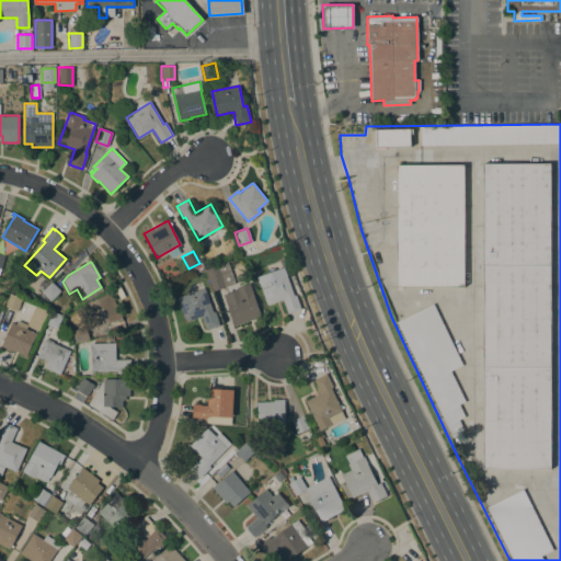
[(235,284),(213,290),(206,271),(228,263),(235,284)]
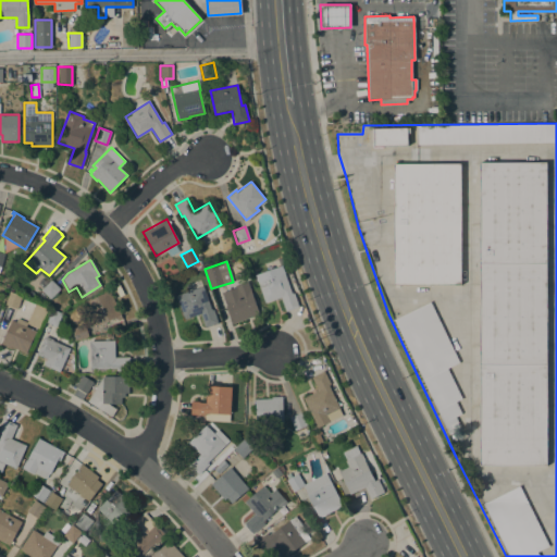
[(264,302),(255,274),(282,265),(292,294),(294,293),(298,307),(285,311),(281,297),(264,302)]
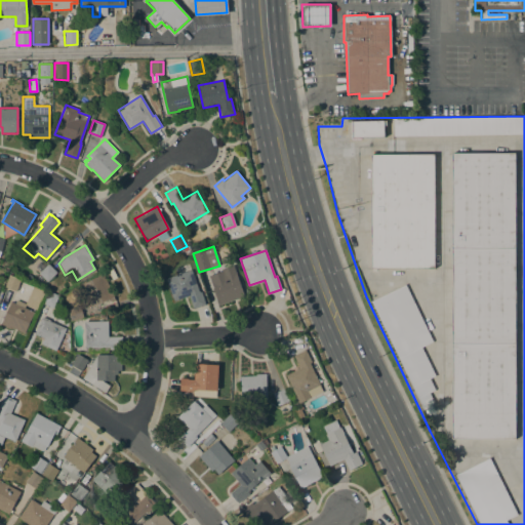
[(220,265),(217,258),(225,255),(228,261),(220,265)]
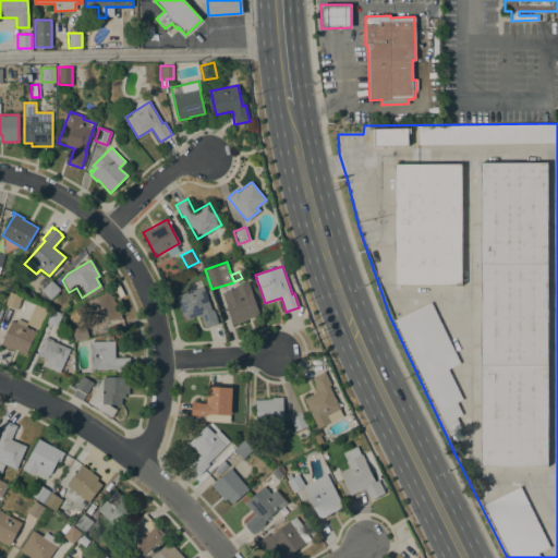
[(41,291),(51,281),(60,289),(50,299),(41,291)]
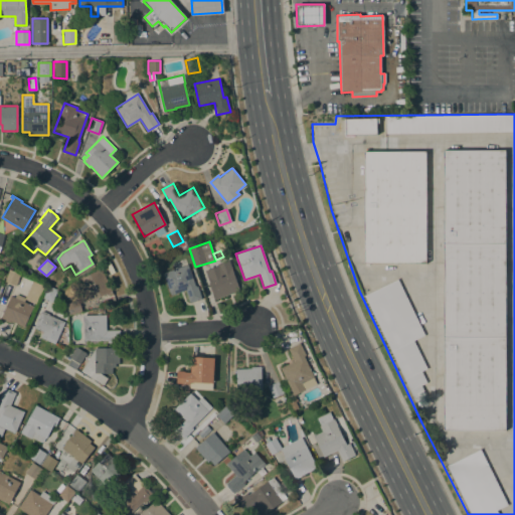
[(213,300),(207,283),(209,282),(209,281),(208,282),(204,270),(216,266),(216,264),(228,260),(239,290),(213,300)]
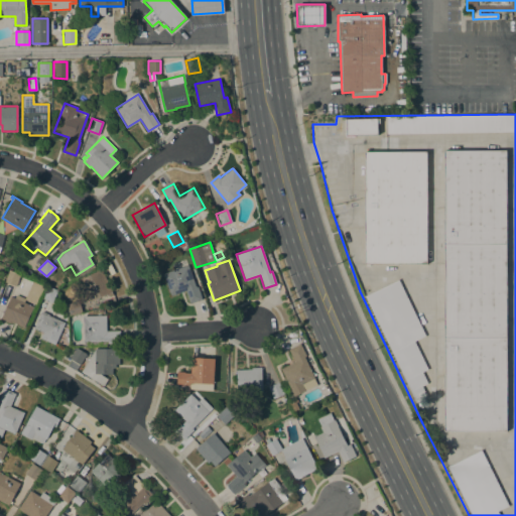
[(170,295),(163,273),(187,265),(196,287),(198,286),(202,299),(189,303),(185,290),(170,295)]
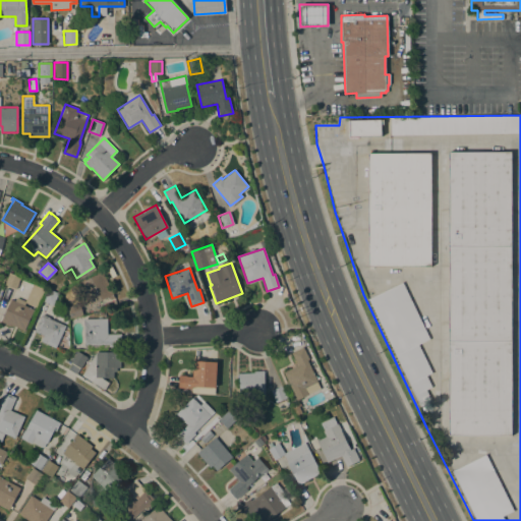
[(114,297),(110,299),(108,296),(91,304),(79,282),(102,271),(114,297)]
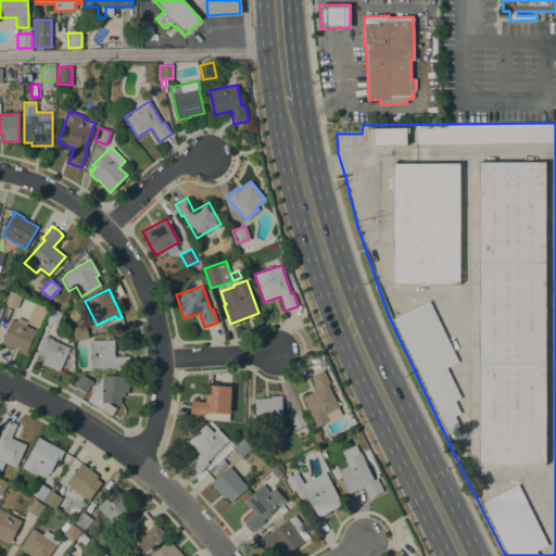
[(10,291),(21,294),(16,308),(5,304),(10,291)]
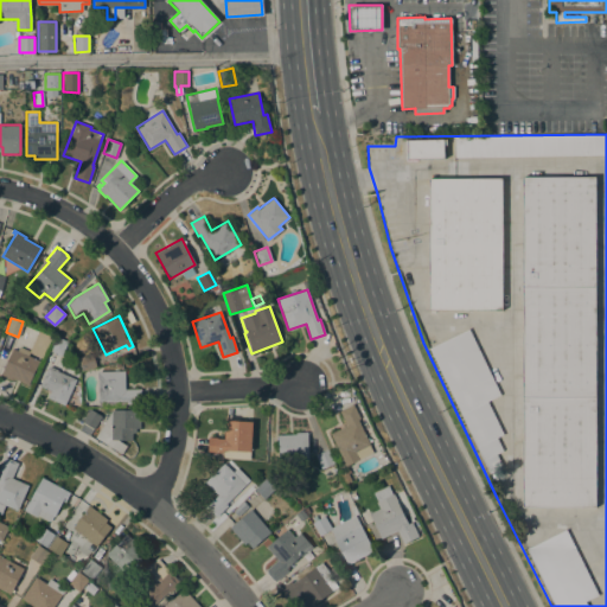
[(29,385),(12,377),(11,379),(1,375),(12,349),(17,351),(18,346),(29,351),(38,331),(51,337),(42,358),(29,352),(27,356),(39,360),(29,385)]
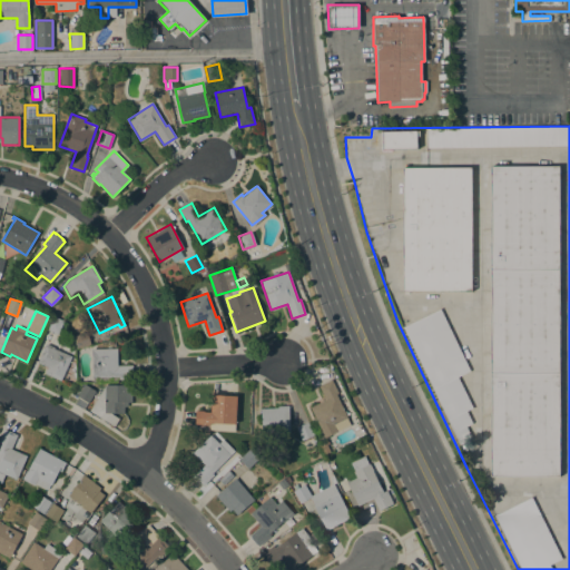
[(46,330),(51,315),(62,321),(57,334),(46,330)]
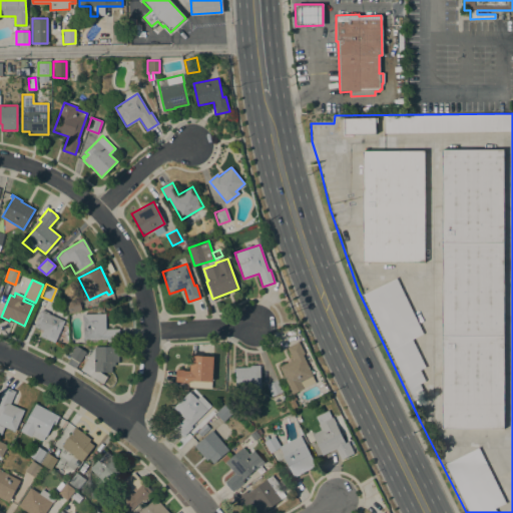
[(81,311),(68,315),(65,302),(78,299),(81,311)]
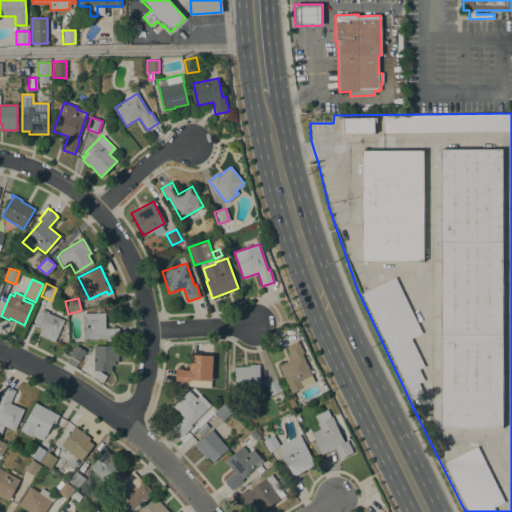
[(64,320),(62,323),(68,326),(65,332),(68,333),(65,340),(57,336),(54,342),(40,335),(42,329),(33,325),(40,309),(41,310),(41,309),(48,312),(48,313),(64,320)]
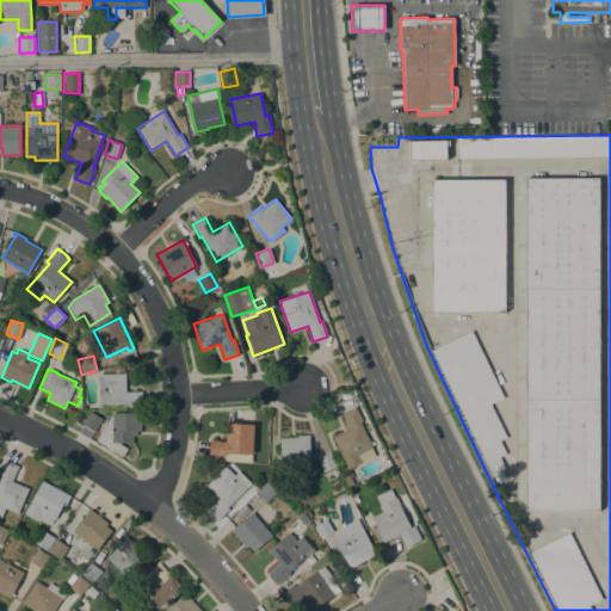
[(125,374),(125,392),(142,392),(142,407),(127,407),(125,403),(98,405),(98,374),(125,374)]
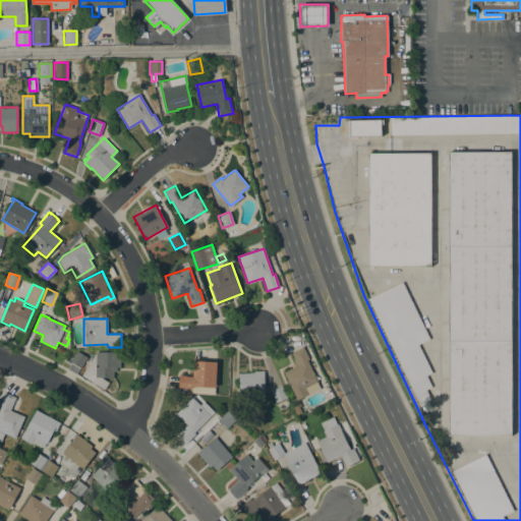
[(297,400),(283,372),(297,365),(291,352),(302,346),(308,359),(309,363),(308,364),(317,382),(316,382),(320,389),(297,400)]
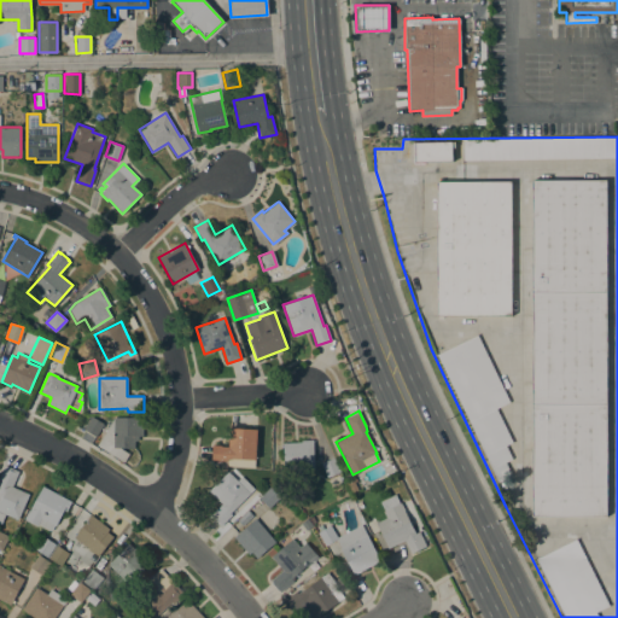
[(91,417),(103,424),(94,437),(82,429),(91,417)]
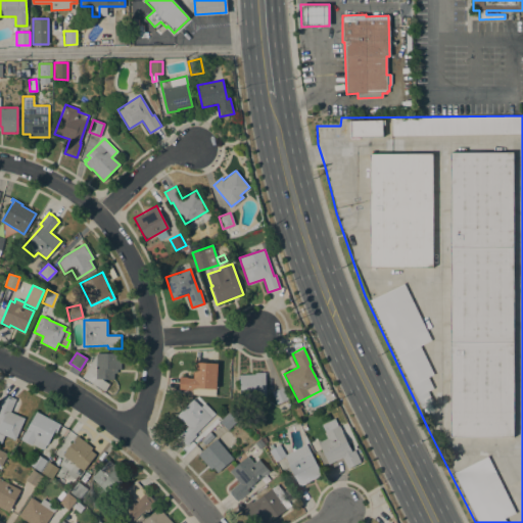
[(108,384),(104,391),(81,377),(95,354),(95,353),(121,353),(121,369),(116,369),(116,373),(113,373),(113,379),(101,379),(108,384)]
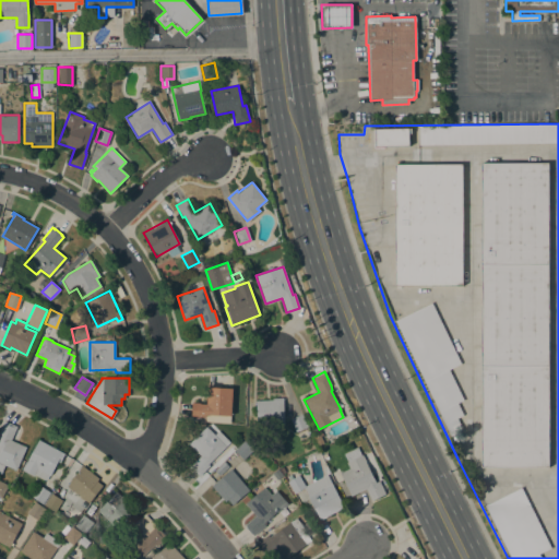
[(233,388),(232,416),(206,414),(206,417),(191,416),(192,402),(199,403),(206,404),(207,387),(233,388)]
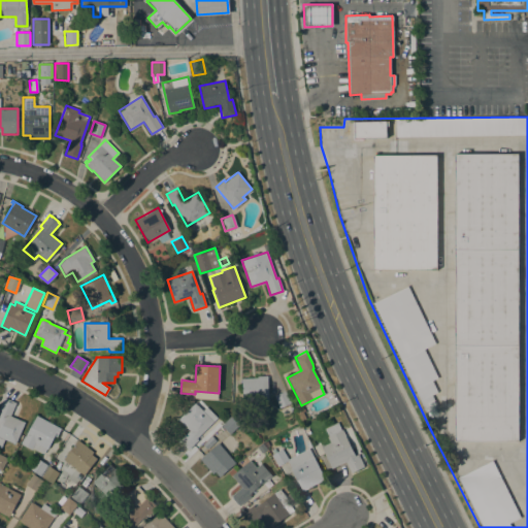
[(268,400),(253,401),(253,399),(242,399),(241,378),(257,377),(257,376),(266,375),(268,400)]
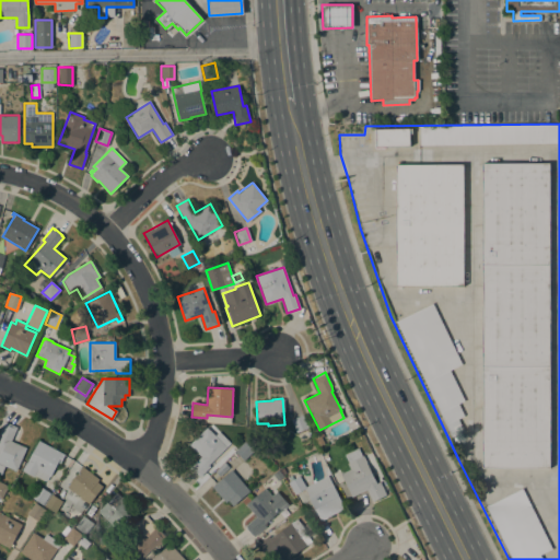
[(290,420),(302,415),(307,428),(296,432),(290,420)]
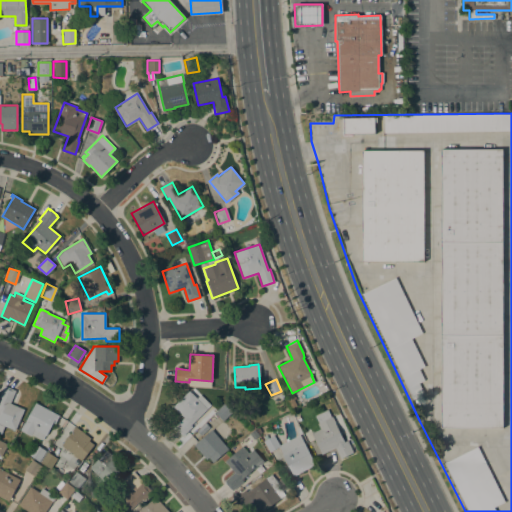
[(24,409),(14,430),(4,426),(0,434),(0,392),(3,385),(15,390),(10,403),(24,409)]
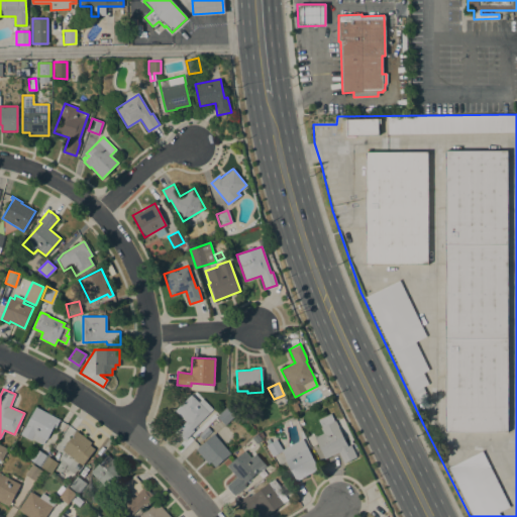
[(195,426),(197,427),(194,429),(193,428),(192,429),(193,430),(184,440),(175,431),(185,422),(175,411),(194,391),(212,409),(195,426)]
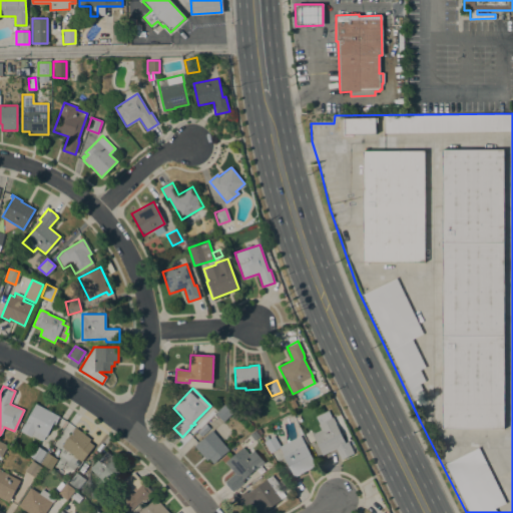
[(298,407),(292,410),(286,400),(293,396),(298,407)]
